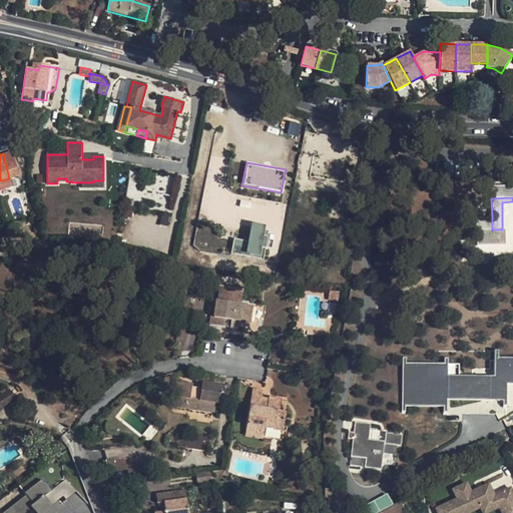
[(492,217),(476,217),(477,245),(505,244),(505,229),(502,229),(492,229),(492,217)]
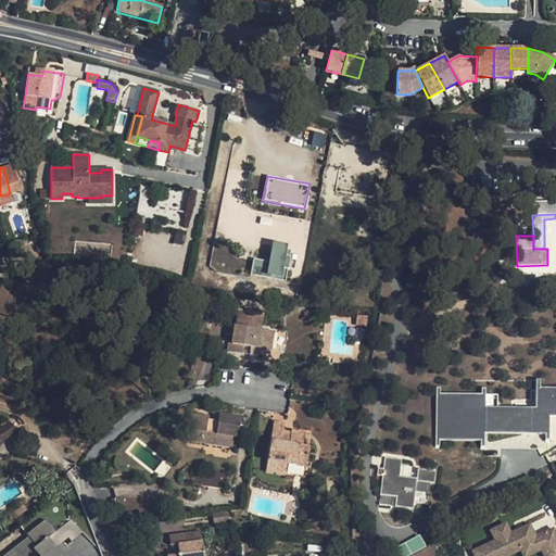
[(239,310),(237,326),(261,329),(264,314),(239,310)]
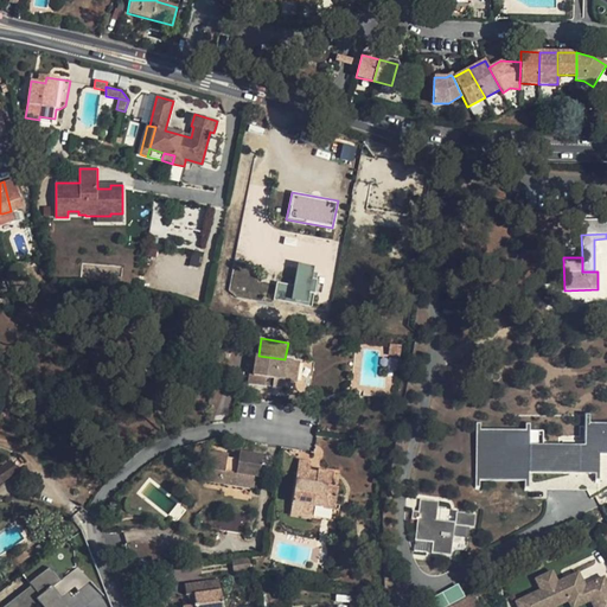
[(390,345),(389,356),(400,357),(401,346),(390,345)]
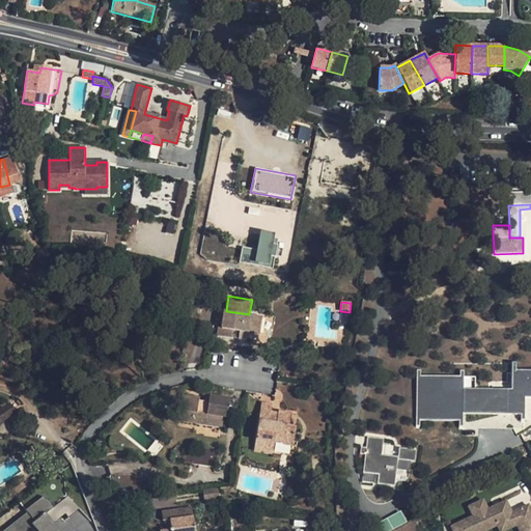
[(258,334),(261,316),(249,314),(226,311),(224,310),(222,328),(219,328),(218,336),(231,338),(231,336),(239,337),(239,339),(251,341),(252,333),(258,334)]
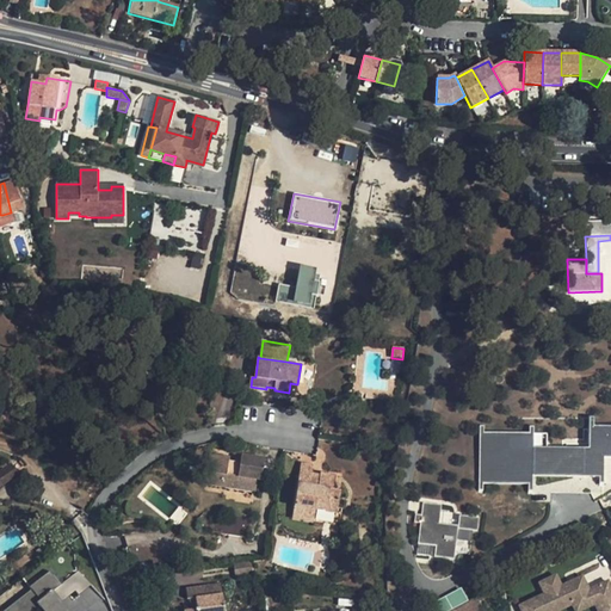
[(529,427),(529,433),(483,432),(483,426),(480,426),(479,491),(483,491),(483,483),(529,485),(529,491),(532,491),(532,476),(599,477),(599,483),(603,483),(604,458),(610,457),(610,426),(593,427),(593,418),(588,418),(588,449),(534,448),(534,427),(529,427)]
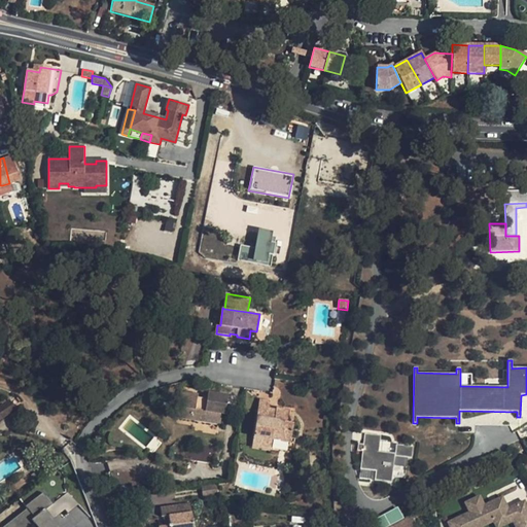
[(181,391),(176,418),(219,425),(221,414),(224,415),(227,395),(208,392),(207,398),(198,397),(199,394),(181,391)]
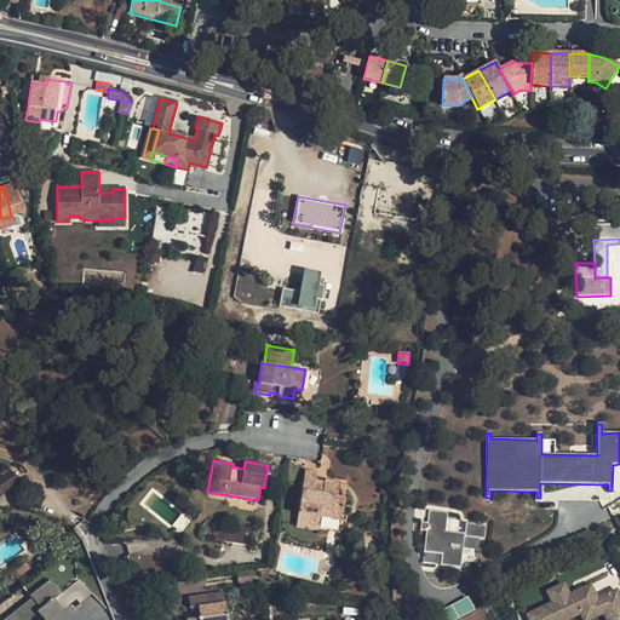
[(6,471),(0,475),(0,492),(13,482),(6,471)]
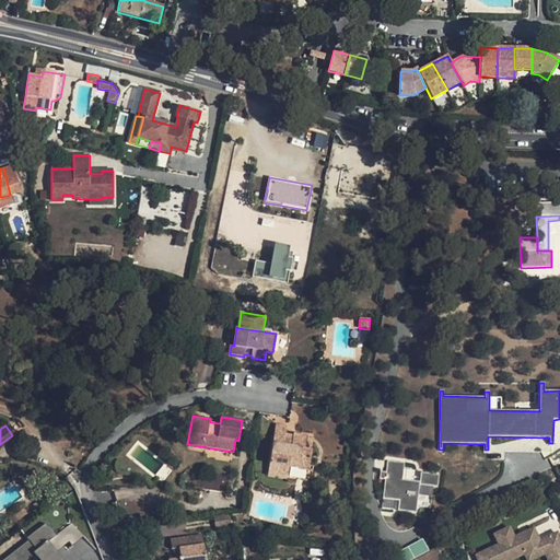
[(287,428),(276,426),(269,464),(289,467),(290,462),(300,463),(299,469),(308,470),(312,451),(305,450),(306,436),(293,434),(292,441),(291,447),(283,445),(284,440),(287,428)]
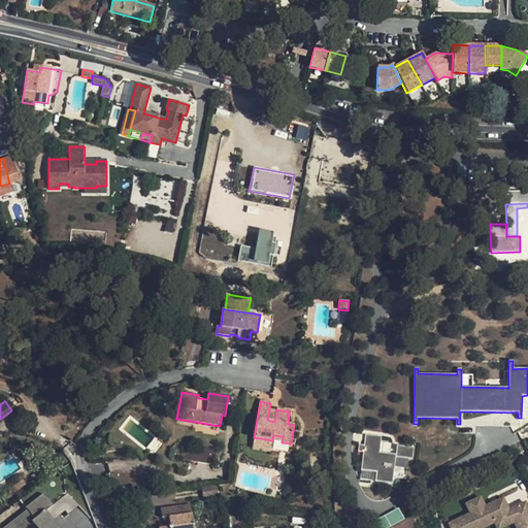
[(382,436),(365,434),(363,444),(359,444),(358,451),(363,452),(361,469),(376,471),(375,481),(392,483),(395,454),(380,452),(382,436)]
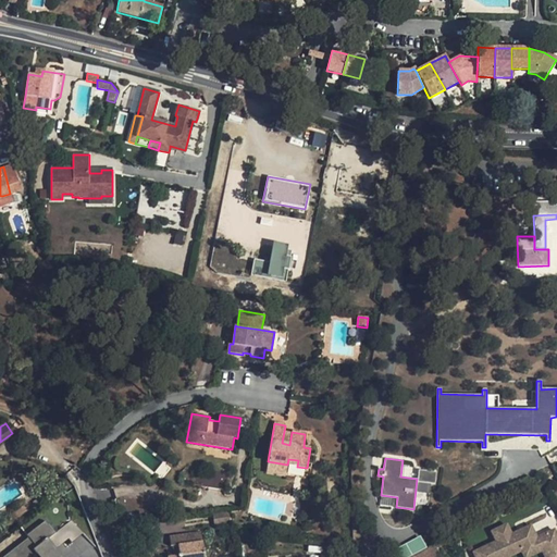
[(287,465),(268,461),(267,472),(285,475),(287,465)]
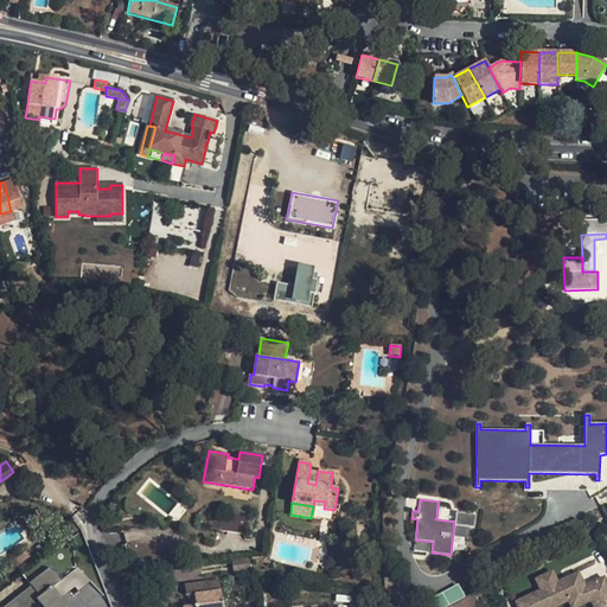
[(208,528),(247,535),(250,517),(210,510),(208,528)]
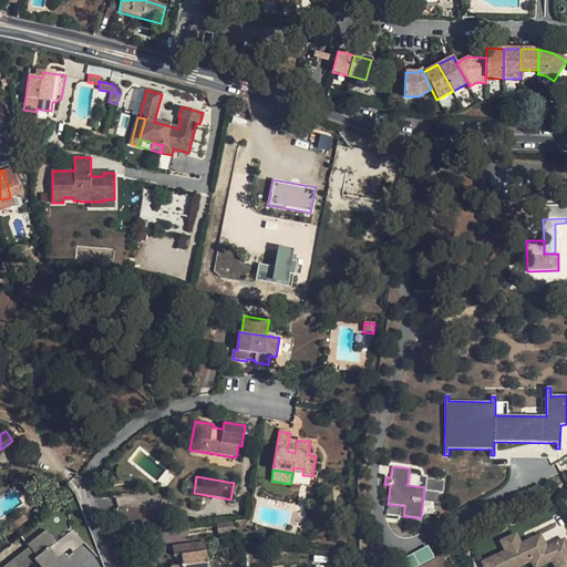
[(443,480),(426,478),(425,491),(442,492),(443,480)]
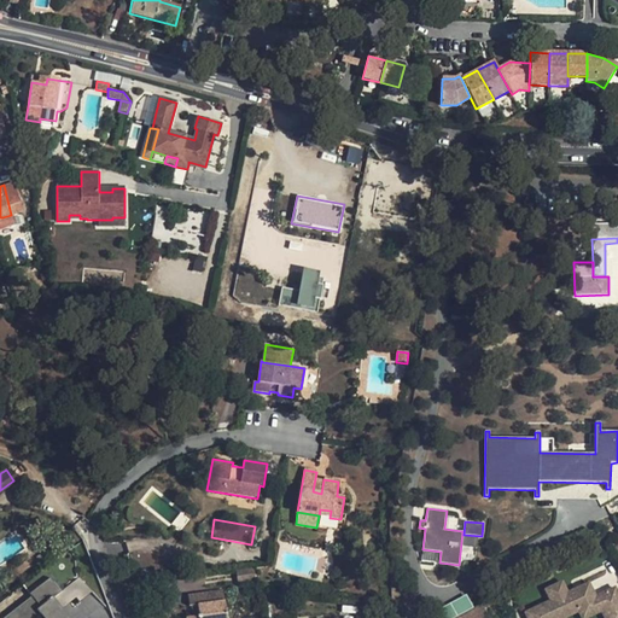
[(45,552),(36,557),(42,565),(51,559),(45,552)]
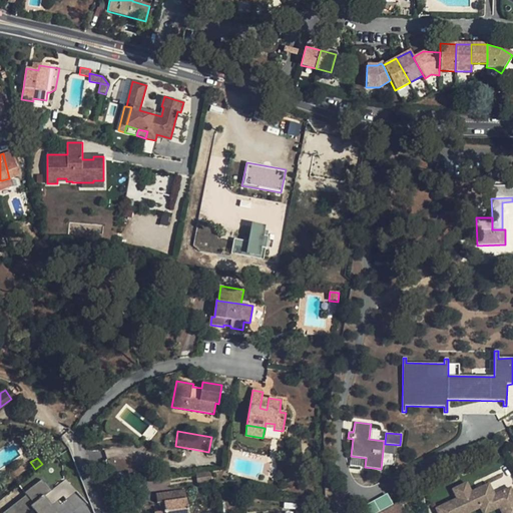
[(2,512),(31,512),(34,511),(36,512),(57,512),(51,505),(45,496),(51,491),(44,483),(42,479),(25,492),(27,495),(29,497),(11,511),(9,509),(2,512)]
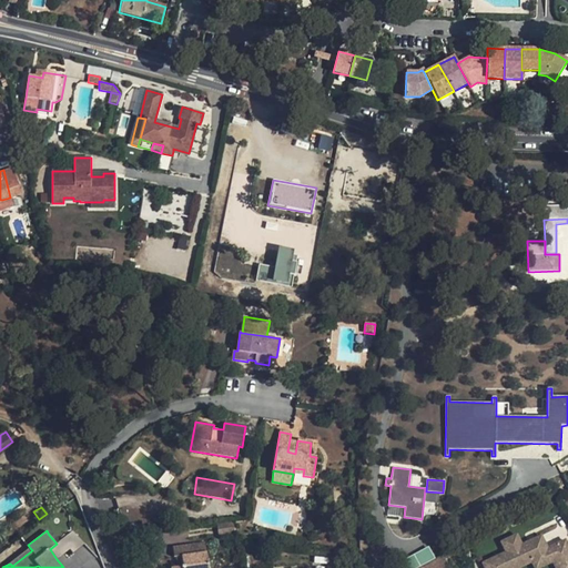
[(50,549),(57,559),(70,549),(73,553),(85,544),(73,530),(59,541),(60,541),(57,544),(50,549)]
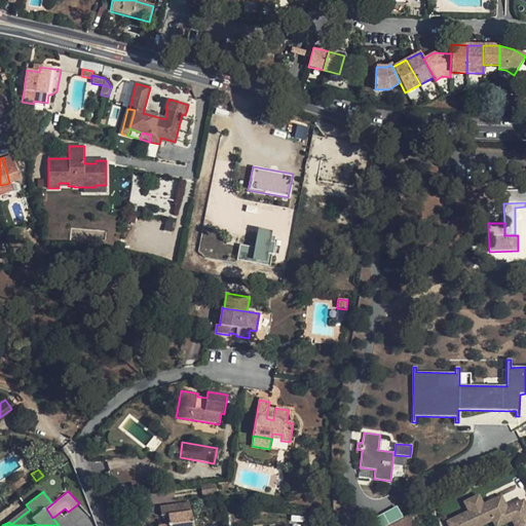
[(478,492),(463,498),(468,509),(447,519),(450,525),(462,525),(489,514),(492,518),(495,525),(511,517),(514,522),(525,516),(525,503),(523,497),(506,504),(500,493),(496,495),(498,498),(489,502),(487,499),(482,501),(478,492)]
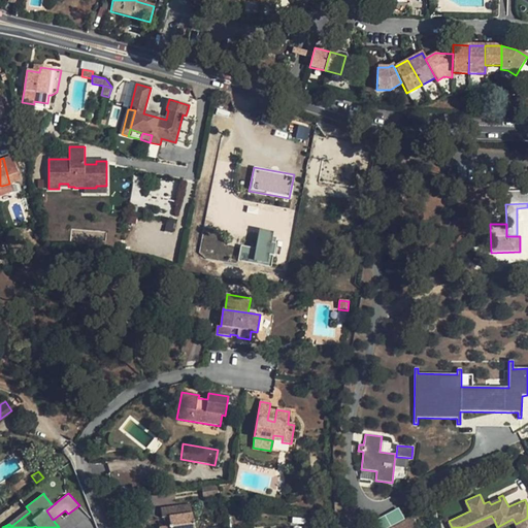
[(48,495),(45,497),(53,505),(56,503),(55,503),(48,495)]
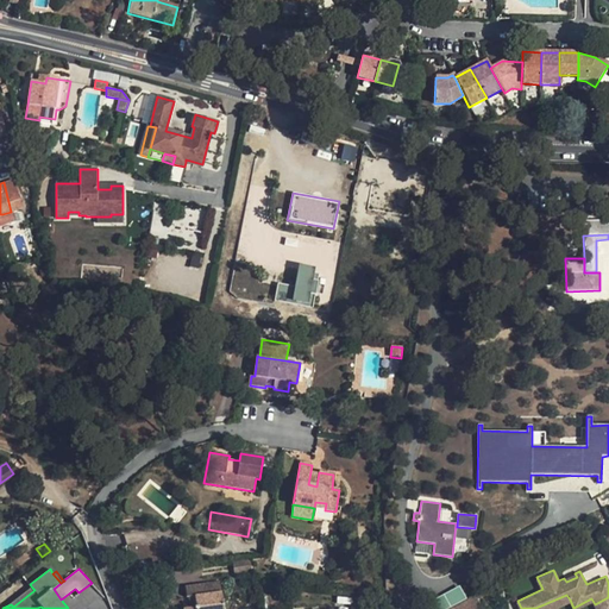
[(223,608),(220,582),(184,586),(187,597),(195,596),(196,607),(183,608),(223,608)]
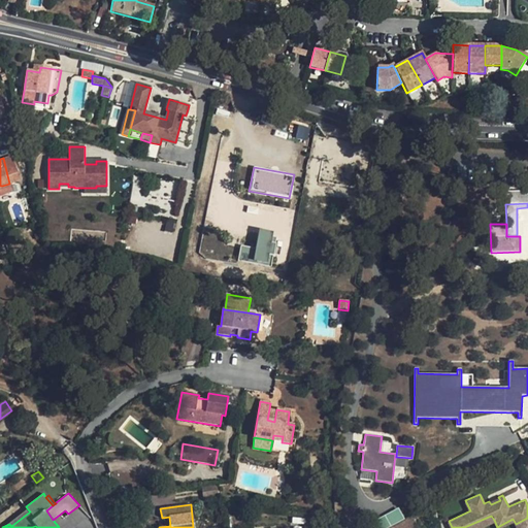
[(30,512),(28,509),(9,524),(11,526),(30,512)]
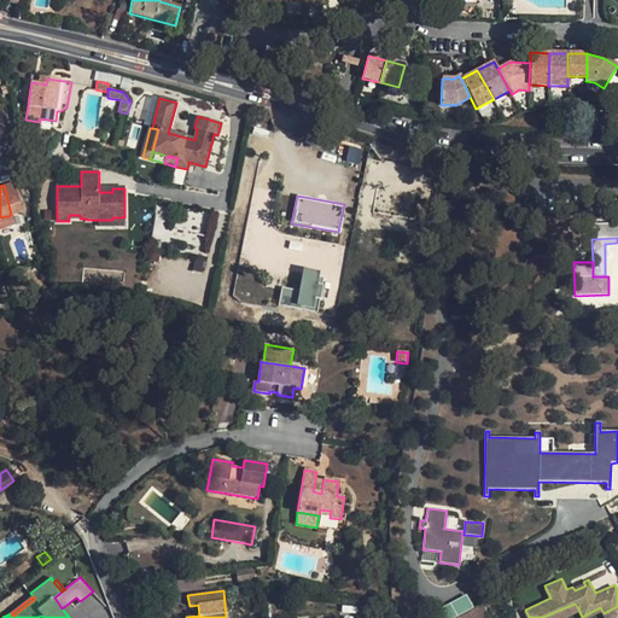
[(491,600),(479,606),(482,610),(494,604),(491,600)]
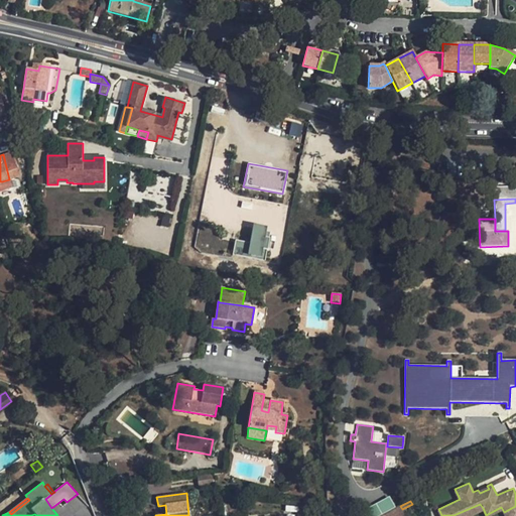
[(480,504),(454,515),(465,515),(483,508),(480,504)]
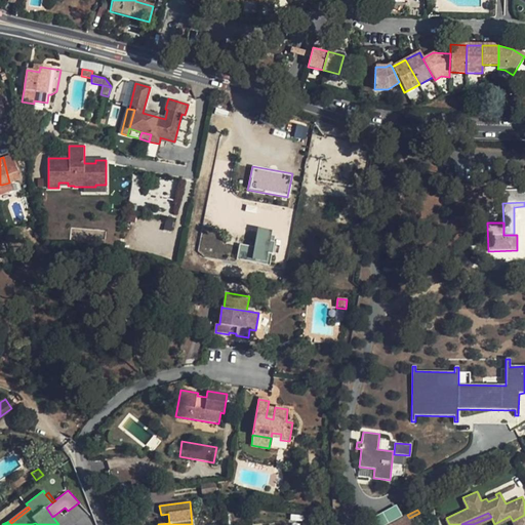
[(412,524),(409,518),(407,515),(398,520),(400,524),(412,524)]
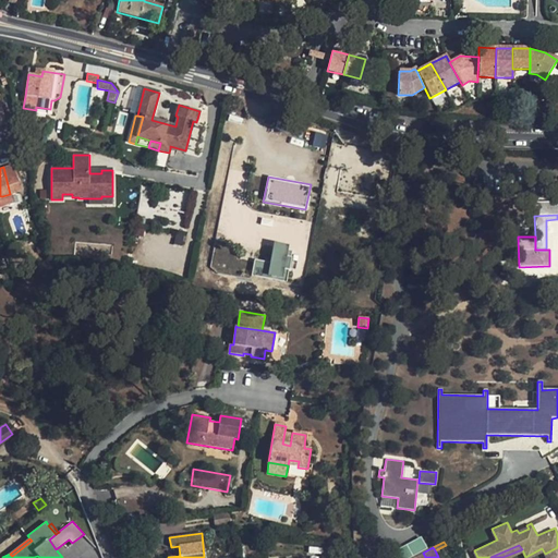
[(557,557),(557,547),(545,554),(546,557),(557,557)]
